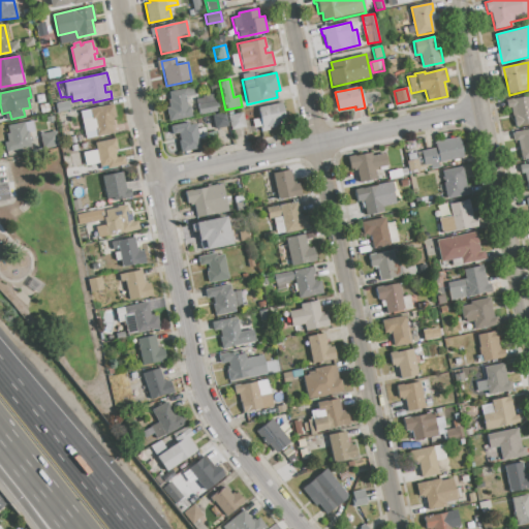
[(169,93),(186,89),(187,96),(186,97),(188,106),(190,105),(193,117),(168,122),(166,109),(169,107),(167,100),(170,99),(169,93)]
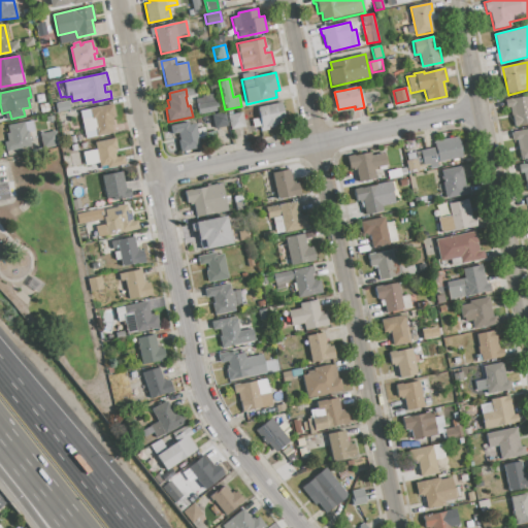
[(504,100),(527,95),(527,98),(527,124),(515,127),(510,107),(506,108),(504,100)]
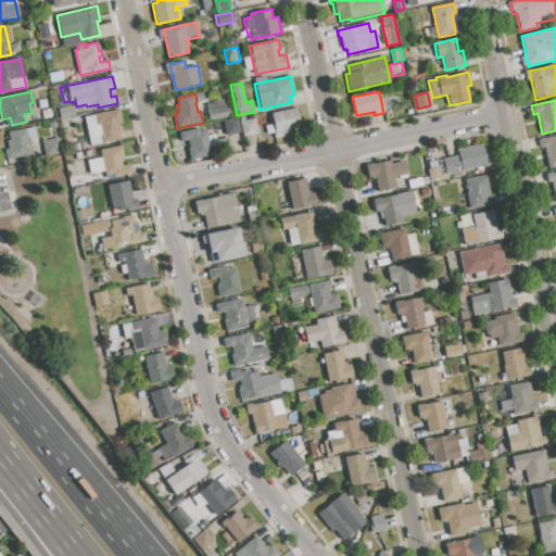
[(58,110),(72,106),(74,116),(60,118),(58,110)]
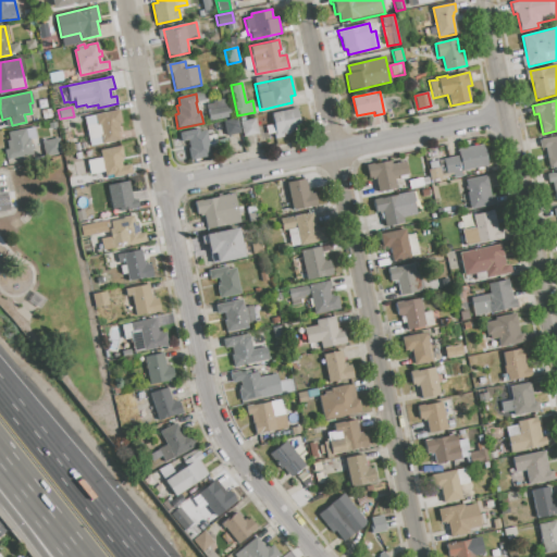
[(207,111),(229,107),(231,116),(209,122),(207,111)]
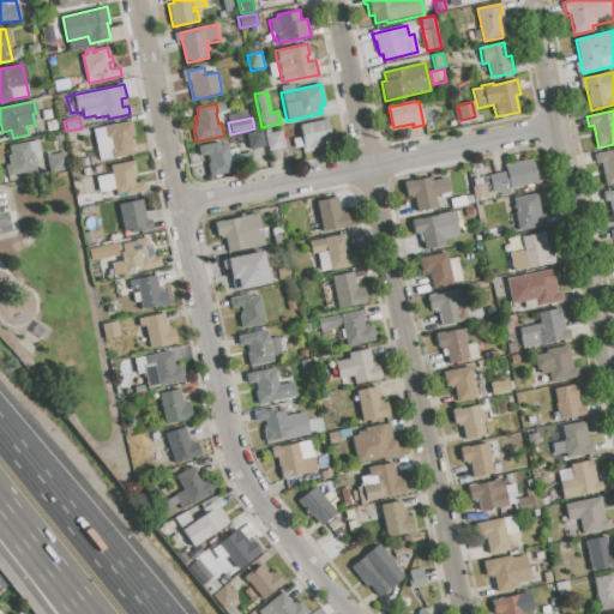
[(299,126),(327,119),(332,143),(313,148),(313,150),(302,152),(301,146),(295,149),(293,139),(301,137),(299,126)]
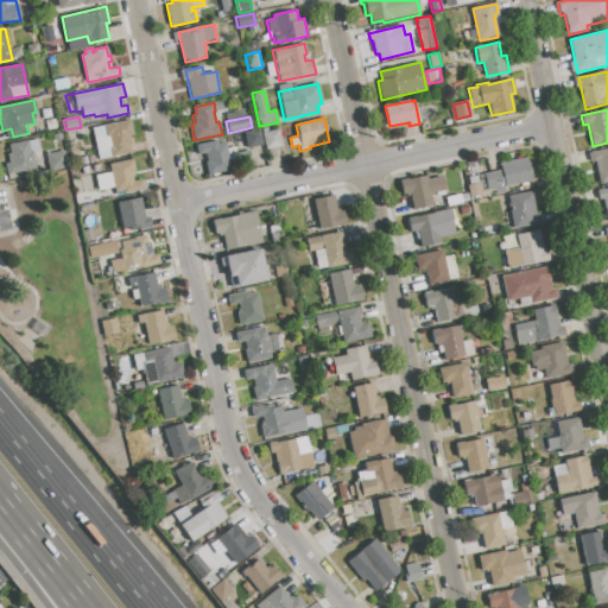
[(45,120),(54,119),(56,128),(48,131),(45,120)]
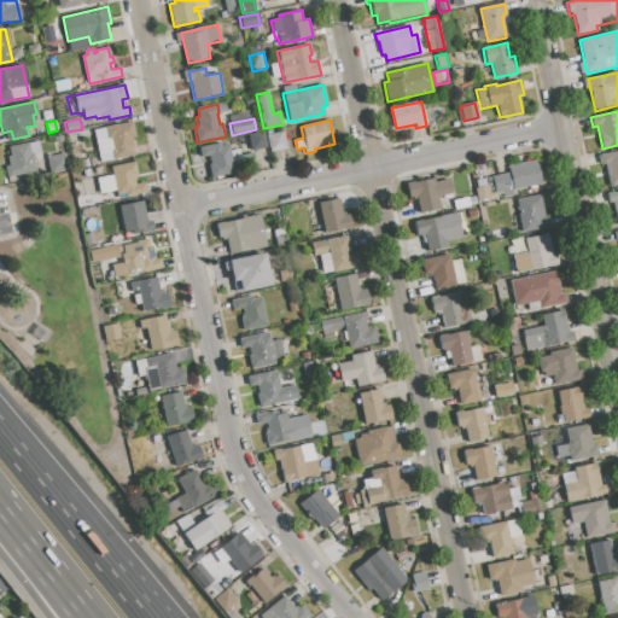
[(105,127),(132,121),(135,136),(132,138),(134,146),(130,147),(133,155),(112,159),(111,152),(98,156),(94,140),(108,138),(105,127)]
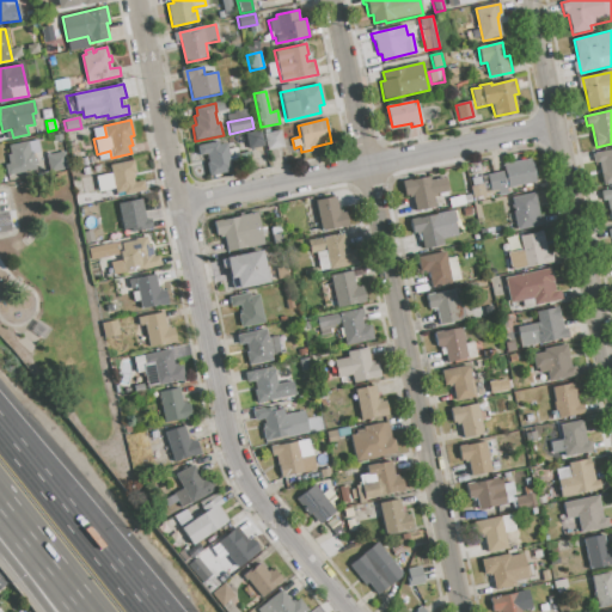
[(263,130),(269,129),(270,133),(281,130),(285,146),(268,150),(263,130)]
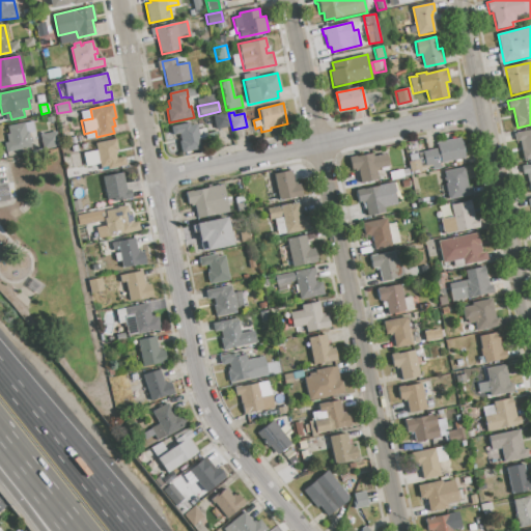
[(213,116),(226,113),(229,128),(216,131),(213,116)]
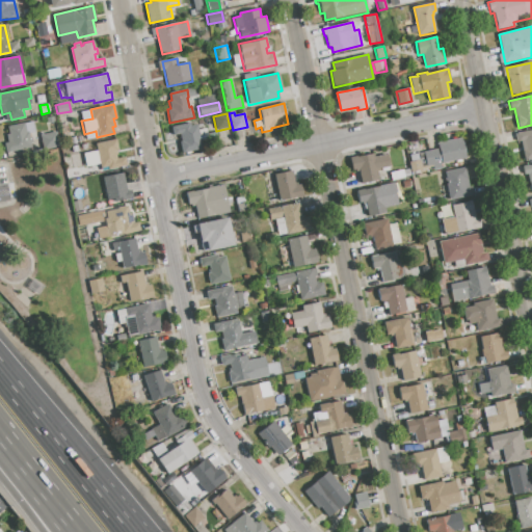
[(29,134),(30,139),(31,138),(32,142),(29,143),(30,148),(14,152),(12,150),(6,151),(5,144),(9,143),(7,135),(9,134),(7,127),(32,122),(35,132),(29,134)]
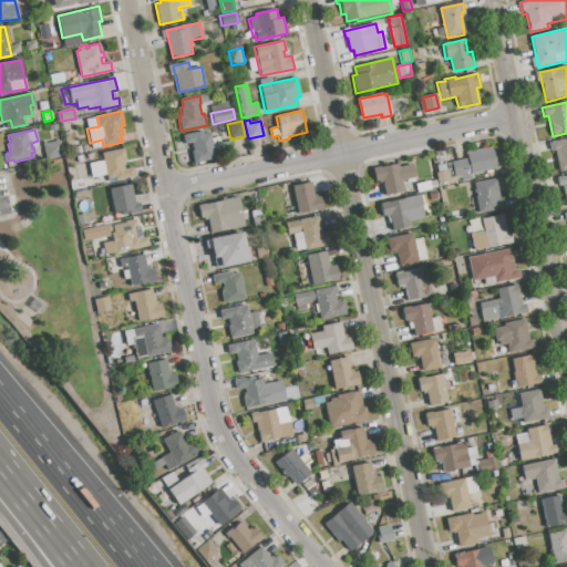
[(183,135),(202,131),(203,134),(209,133),(210,138),(219,136),(222,147),(214,150),(215,158),(194,163),(191,151),(193,151),(192,143),(185,145),(183,135)]
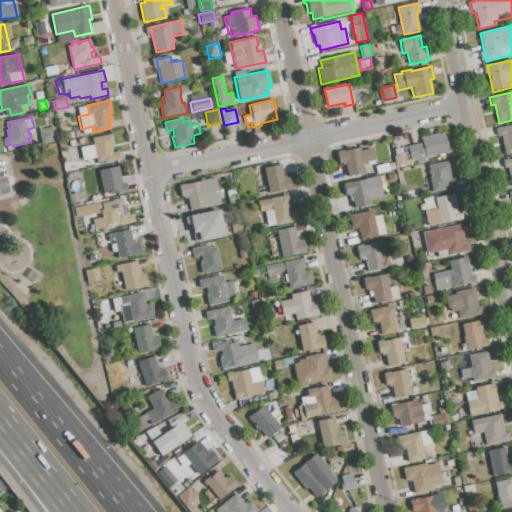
[(495,128),(511,124),(511,154),(511,155),(511,154),(506,155),(502,136),(497,137),(495,128)]
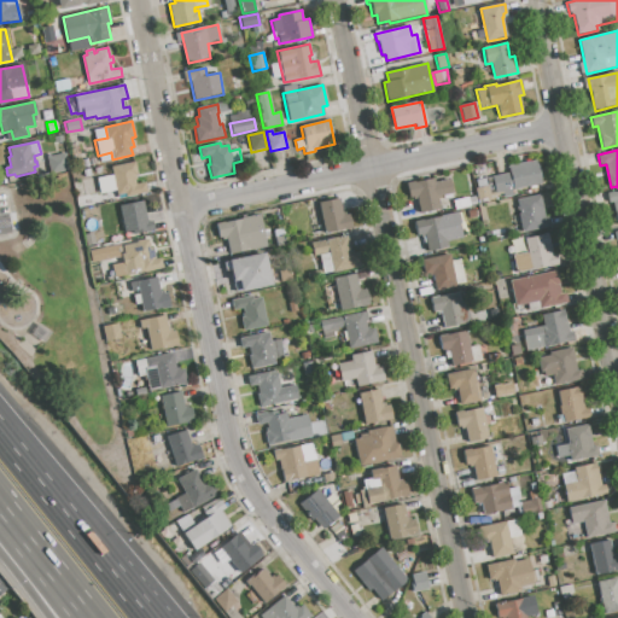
[(46,157),(65,153),(69,169),(50,174),(46,157)]
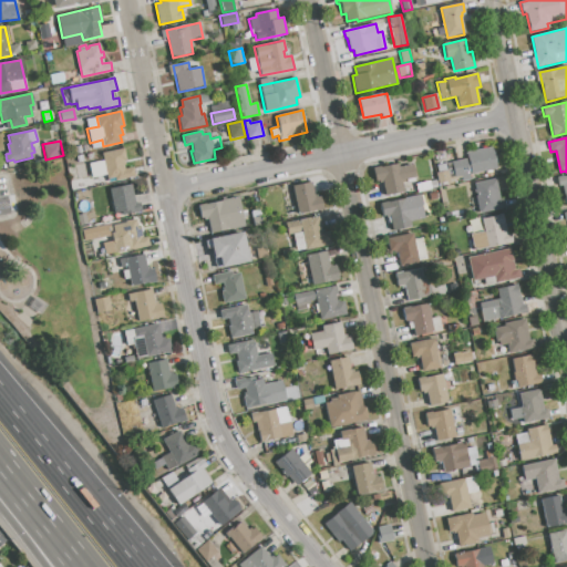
[(466,153),(492,147),(497,168),(470,174),(471,179),(462,182),(461,176),(454,177),(451,162),(467,158),(466,153)]
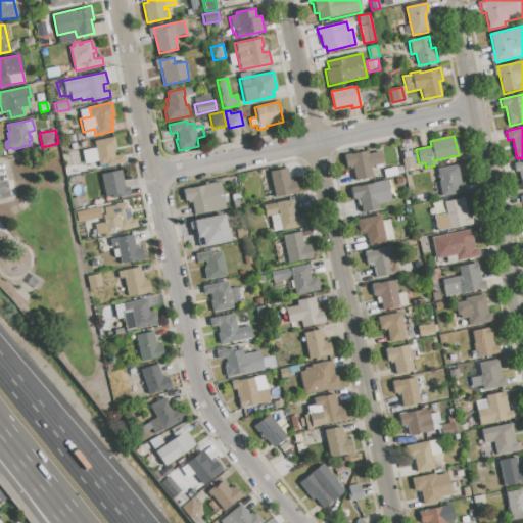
[(94,141),(114,137),(116,148),(114,148),(115,152),(113,152),(114,156),(123,154),(125,162),(105,167),(104,163),(99,164),(98,160),(85,163),(82,151),(95,148),(94,141)]
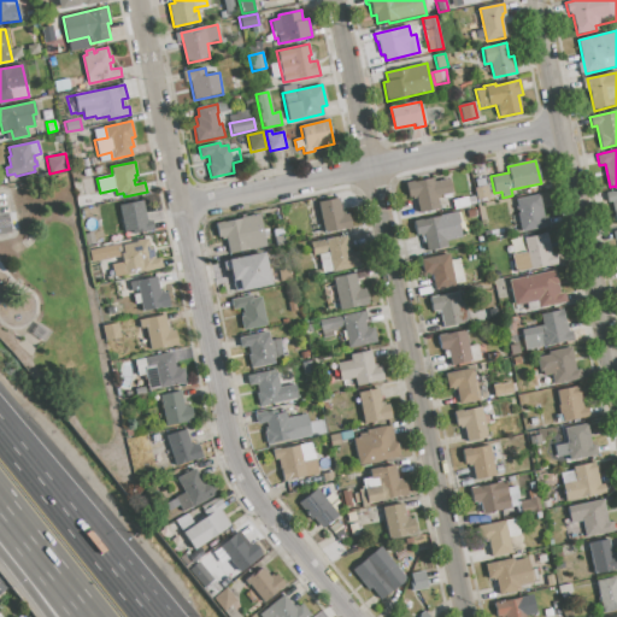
[(405,183),(413,181),(413,182),(433,178),(433,182),(450,178),(452,193),(436,197),(439,209),(419,213),(416,198),(409,200),(405,183)]
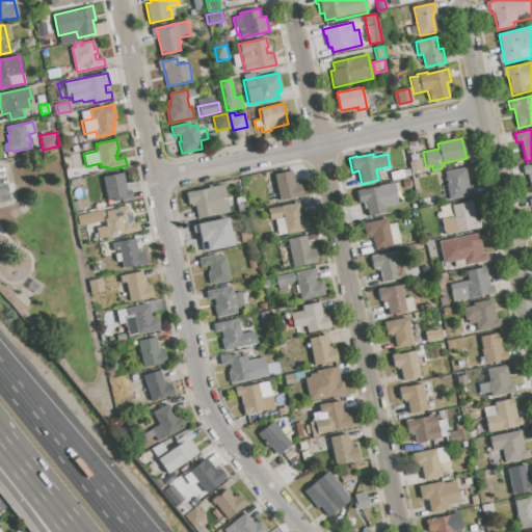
[(408,162),(419,160),(421,169),(410,173),(408,162)]
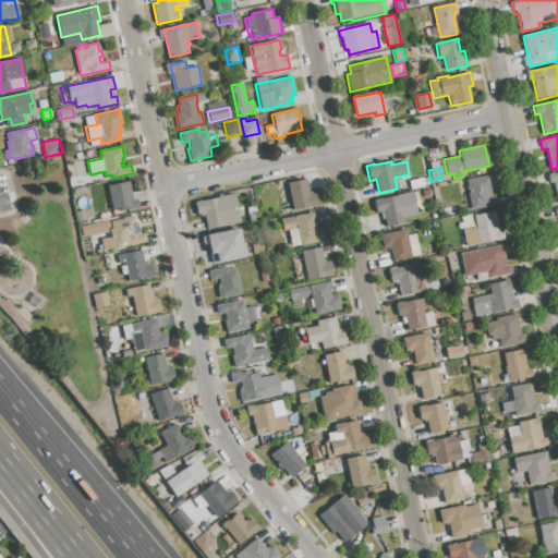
[(547,174),(557,171),(557,203),(556,204),(555,196),(557,195),(554,181),(549,182),(547,174)]
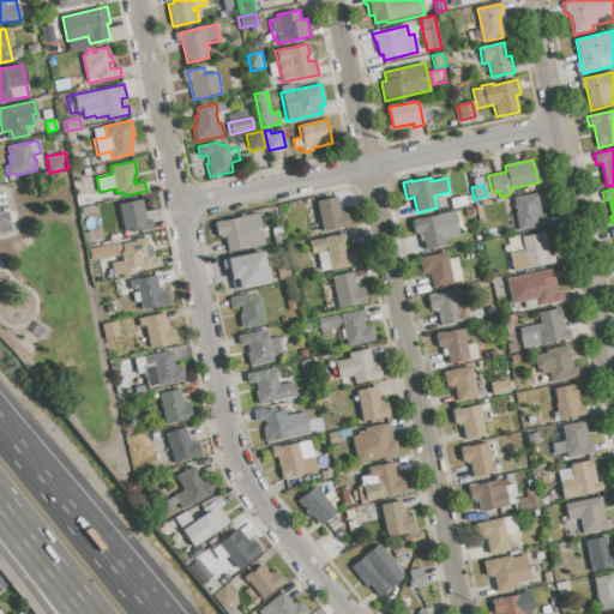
[(513,198),(537,193),(541,209),(540,209),(541,215),(546,214),(548,224),(518,232),(515,212),(517,212),(513,198)]
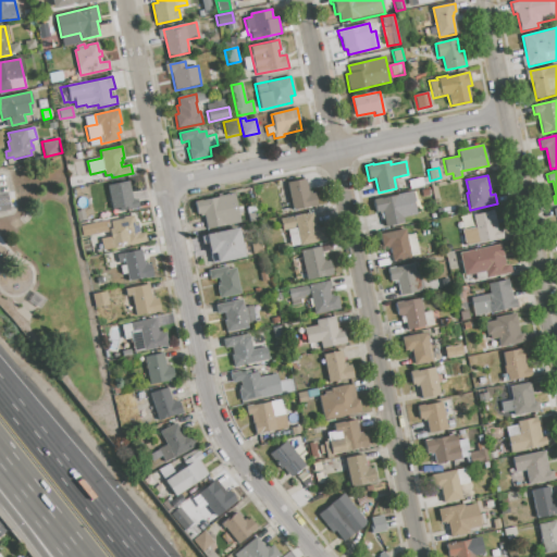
[(287,183),(306,180),(308,192),(314,189),(318,205),(293,210),(287,183)]
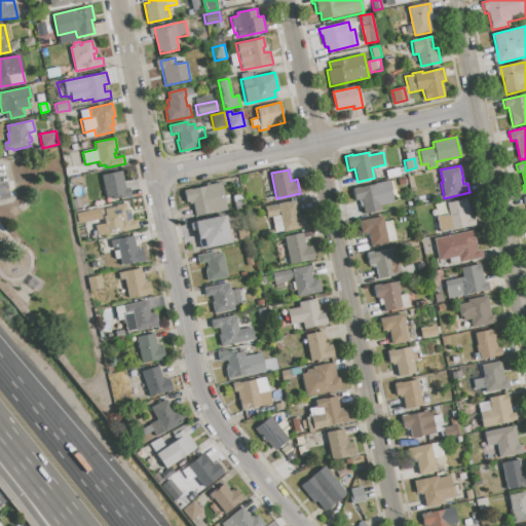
[(102,175),(121,171),(125,189),(129,188),(132,195),(113,199),(113,196),(107,197),(102,175)]
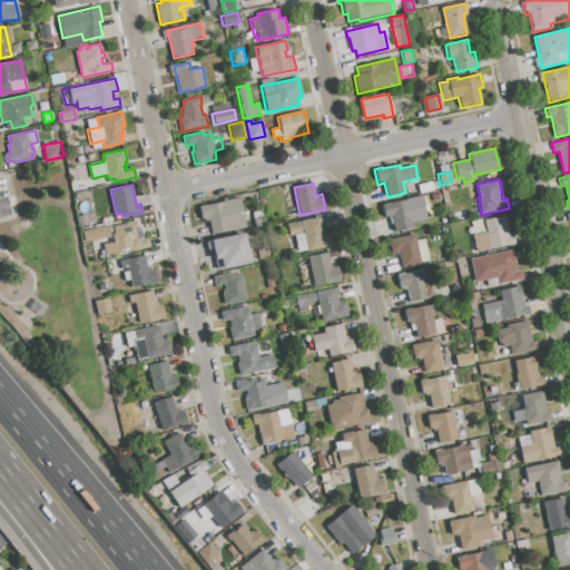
[(382,204),(389,203),(390,204),(406,200),(405,198),(422,195),(428,219),(412,222),(414,228),(395,233),(392,218),(385,219),(382,204)]
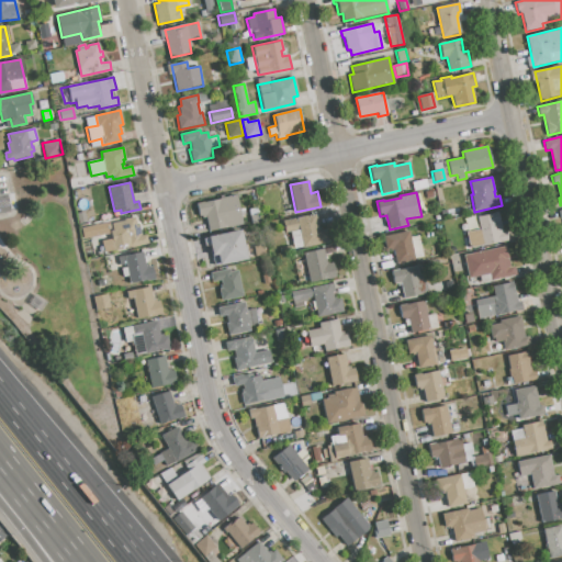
[(202,203),(236,195),(243,224),(209,232),(202,203)]
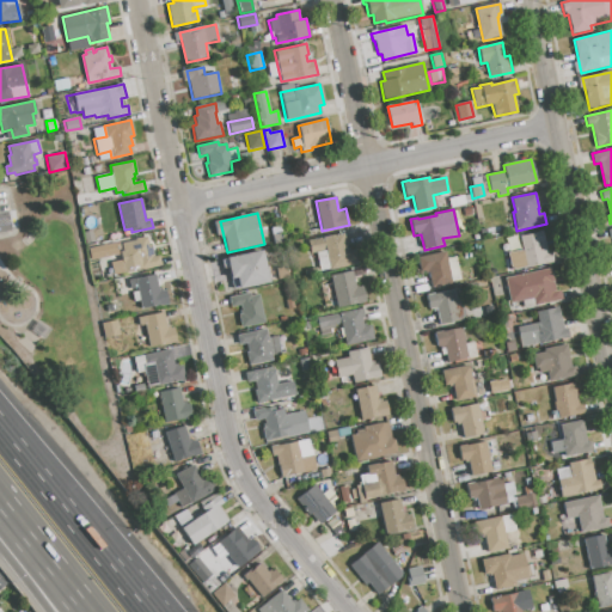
[(520,237),(542,232),(546,252),(551,251),(554,261),(512,270),(507,254),(522,250),(520,237)]
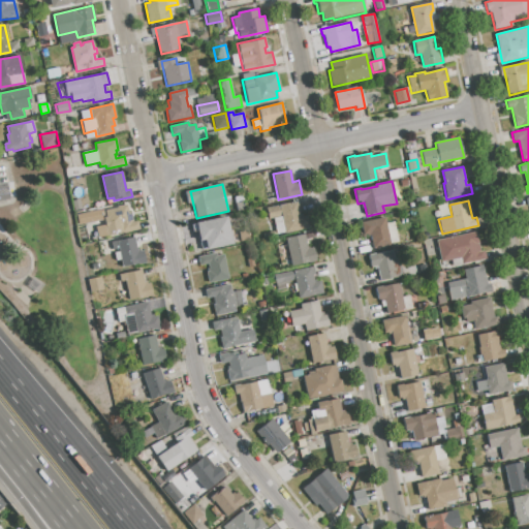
[(266,208),(298,201),(300,215),(306,213),(309,228),(284,232),(281,216),(268,219),(266,208)]
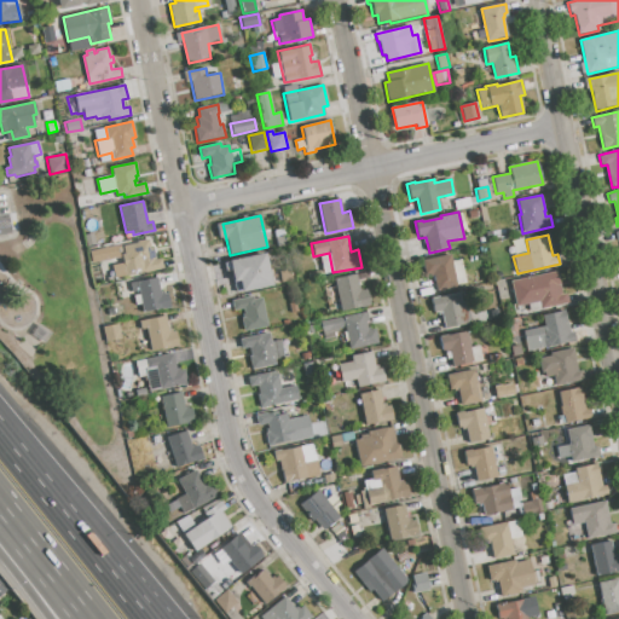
[(123,246),(137,243),(137,242),(149,239),(150,249),(154,249),(156,259),(161,258),(163,268),(142,273),(142,271),(115,277),(113,265),(123,262),(122,254),(125,254),(123,246)]
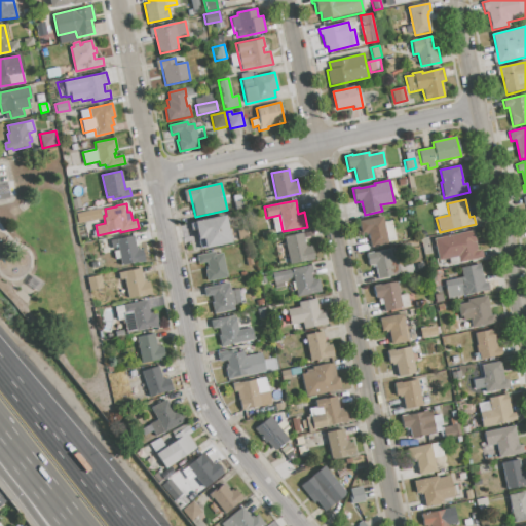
[(75,212),(76,222),(101,220),(100,209),(75,212)]
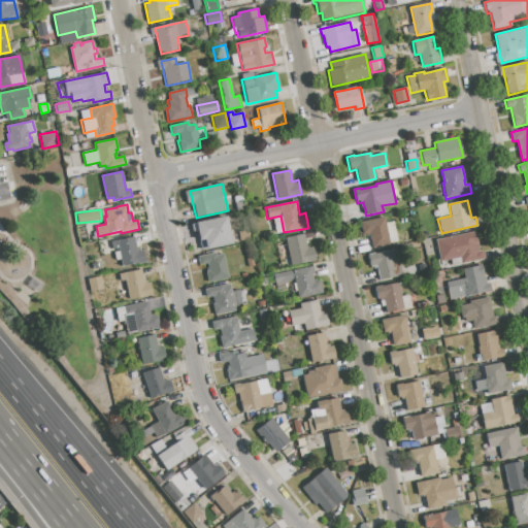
[(195,223),(226,216),(232,243),(201,250),(195,223)]
